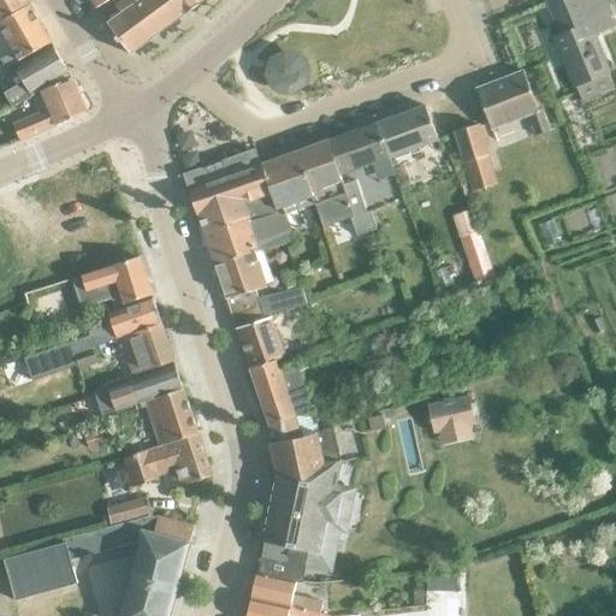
[(0,0),(0,22),(29,6),(24,0),(0,0)]
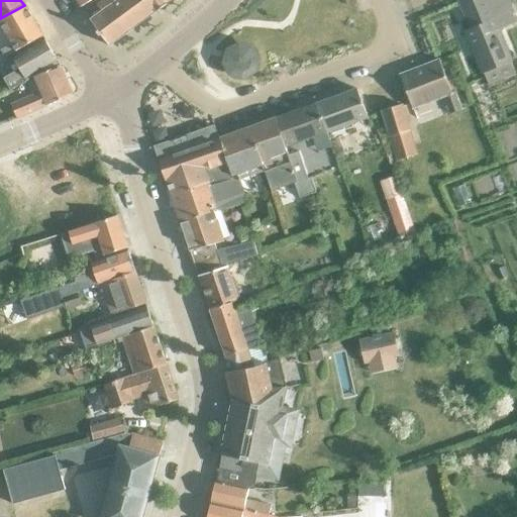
[(110,44),(170,0),(101,0),(95,4),(100,12),(89,20),(108,45),(109,45),(110,44)]
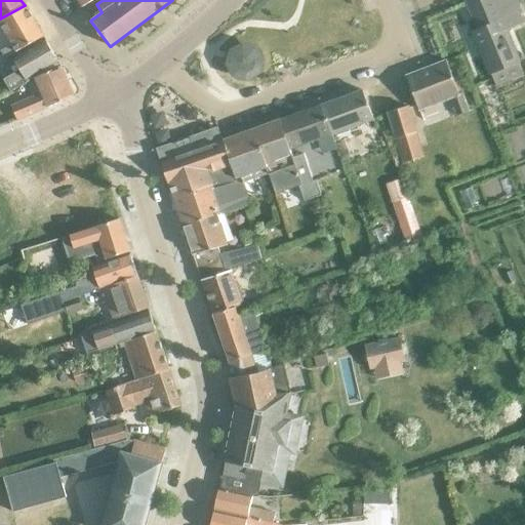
[(479,30),(473,33),(495,87),(523,75),(505,29),(511,27),(502,6),(515,1),(515,0),(468,0),(479,30)]
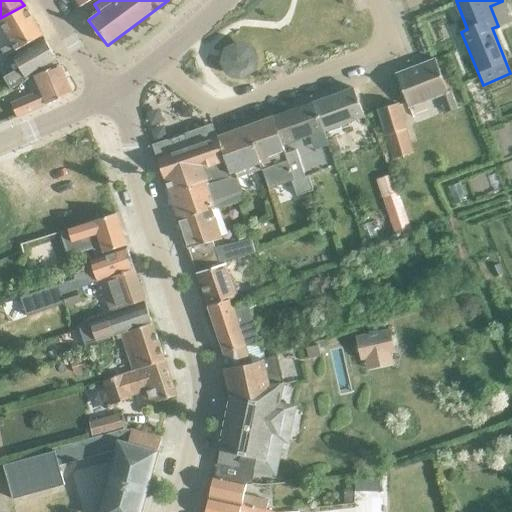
[(42,35),(24,5),(0,18),(0,24),(11,44),(0,49),(5,57),(42,35)]
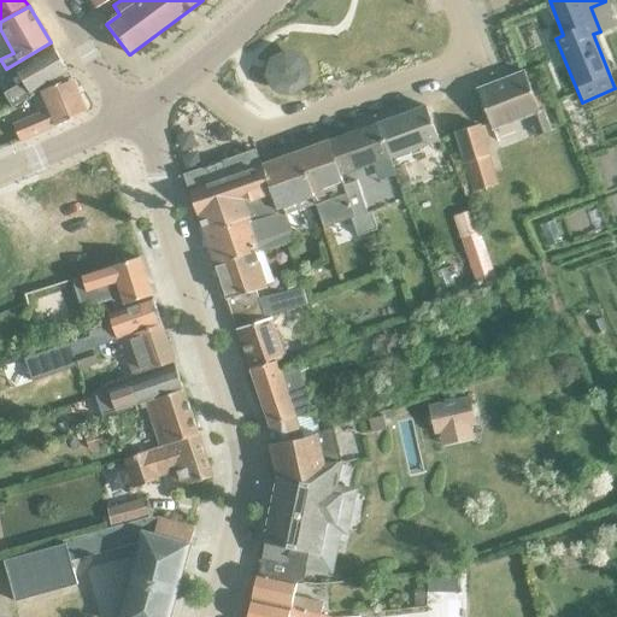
[(29,93),(66,71),(53,48),(16,70),(24,84),(5,95),(12,109),(31,97),(29,93)]
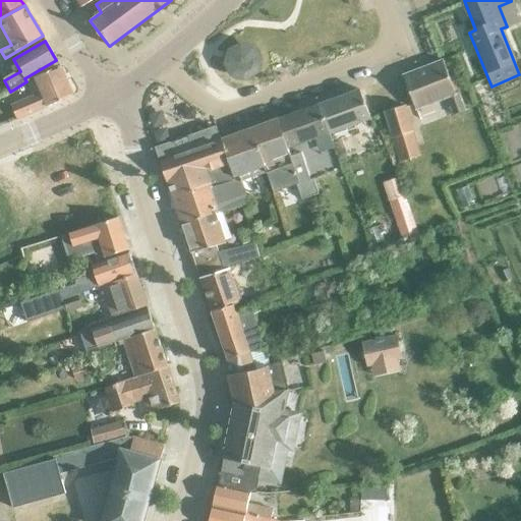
[(259,76),(264,60),(256,49),(241,45),(230,51),(225,66),(232,79),(246,84),(259,76)]
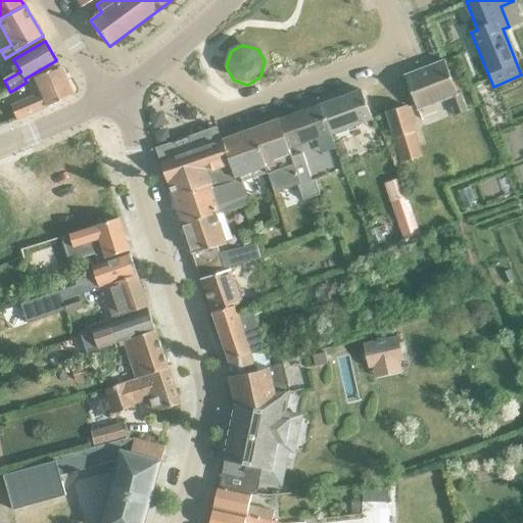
[(455,115),(467,111),(460,93),(457,94),(444,60),(403,76),(417,109),(448,97),(455,115)]
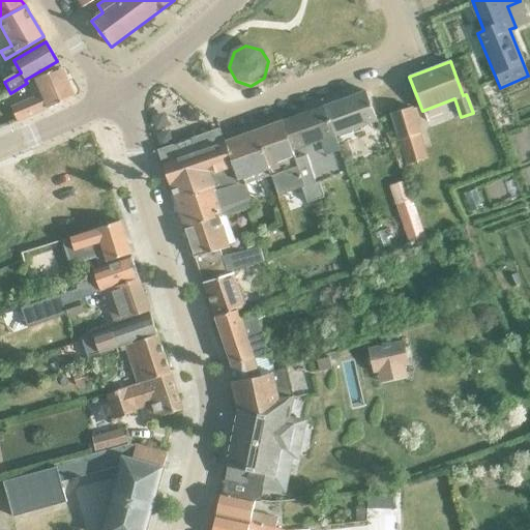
[(17,121),(74,97),(60,67),(33,79),(41,95),(10,109),(17,121)]
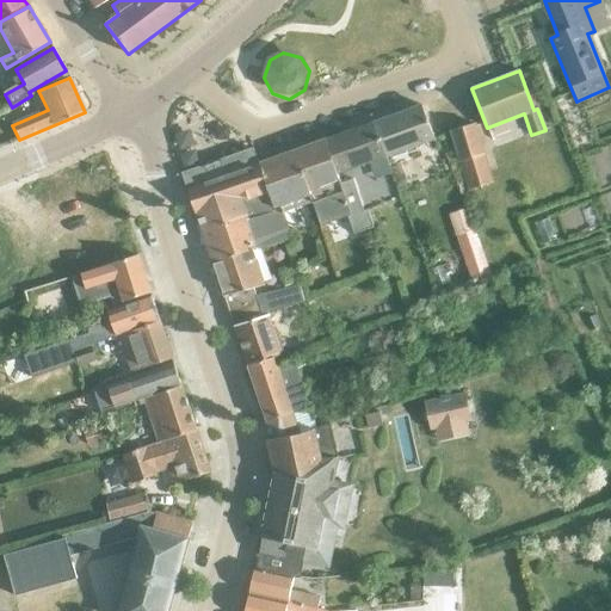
[(374,122),(386,155),(434,139),(421,105),(374,122)]
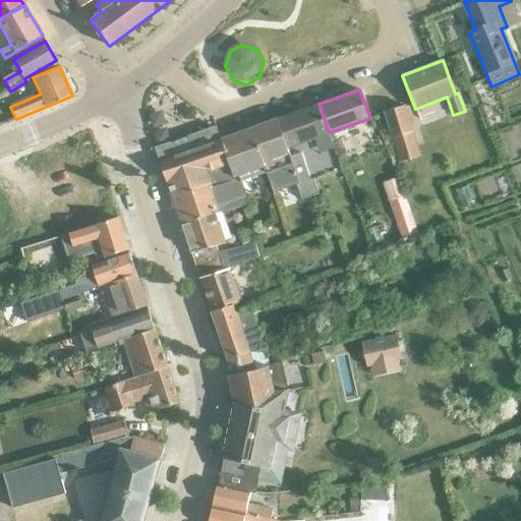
[(182,94),(145,107),(151,125),(188,112),(182,94)]
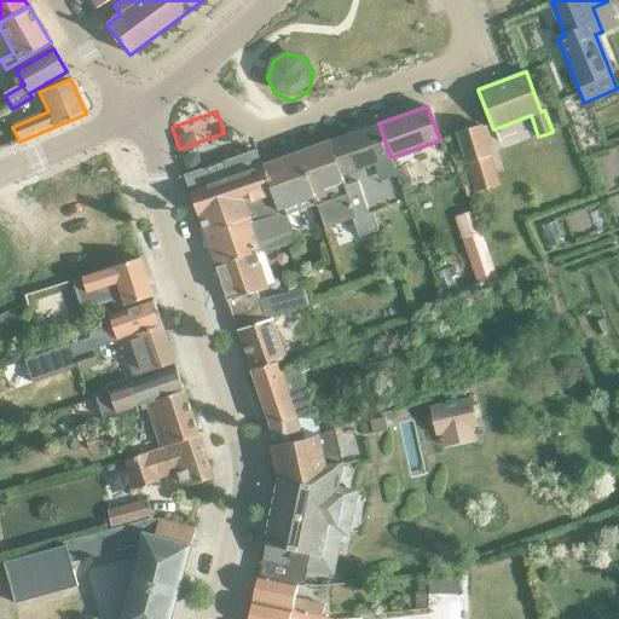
[(391,157),(379,123),(330,142),(342,175),(391,157)]
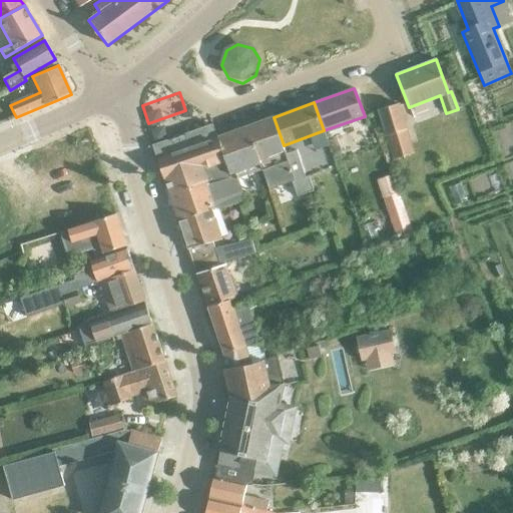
[(399,104),(379,110),(386,135),(406,129),(399,104)]
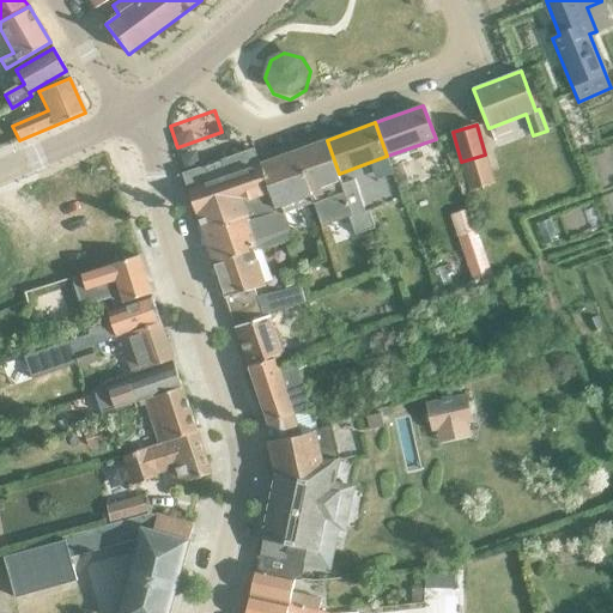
[(274,207),(278,214),(313,201),(321,226),(364,212),(353,180),(344,182),(343,180),(340,181),(340,178),(339,174),(327,140),(260,164),(274,207)]
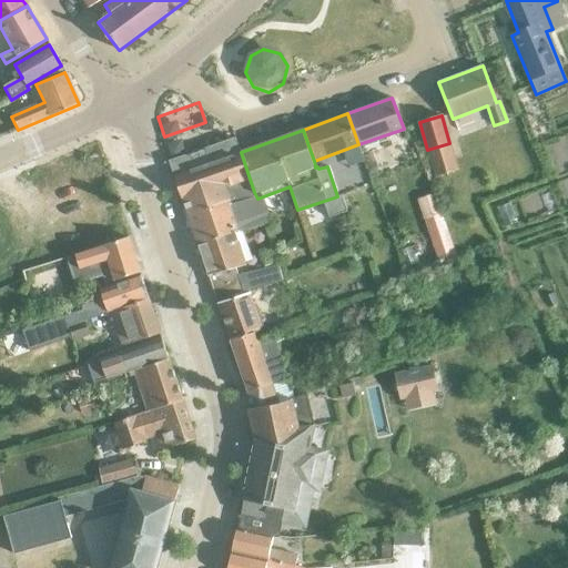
[(254,192),(241,152),(240,152),(235,138),(169,161),(193,231),(198,242),(235,231),(240,230),(264,221),(260,209),(261,209),(257,199),(254,192)]
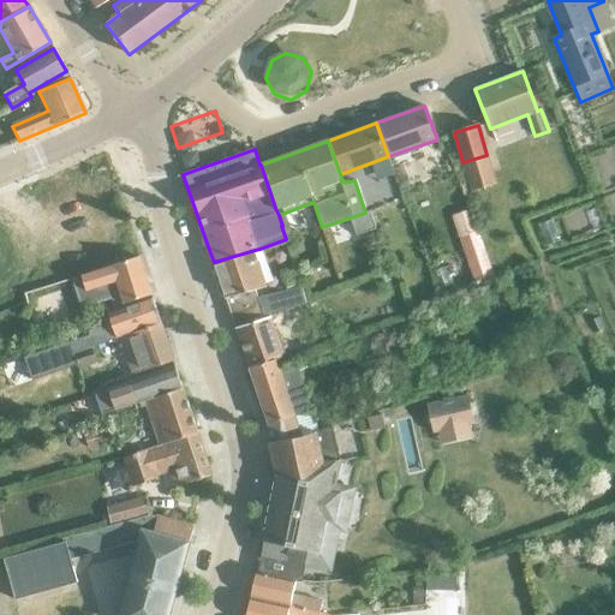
[(472,191),(495,184),(487,155),(463,162),(472,191)]
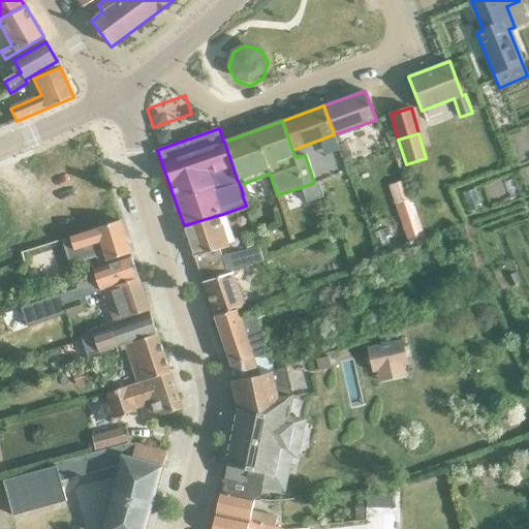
[(402,182),(386,188),(394,207),(408,245),(424,240),(409,201),(402,182)]
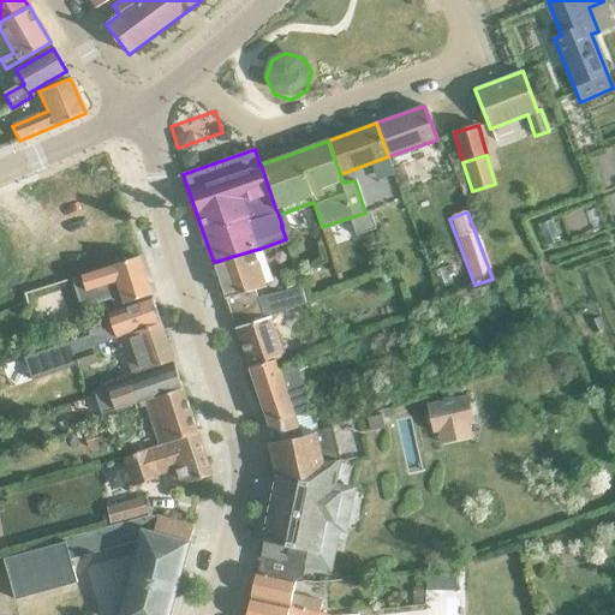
[(551,220),(537,225),(544,245),(559,240),(551,220)]
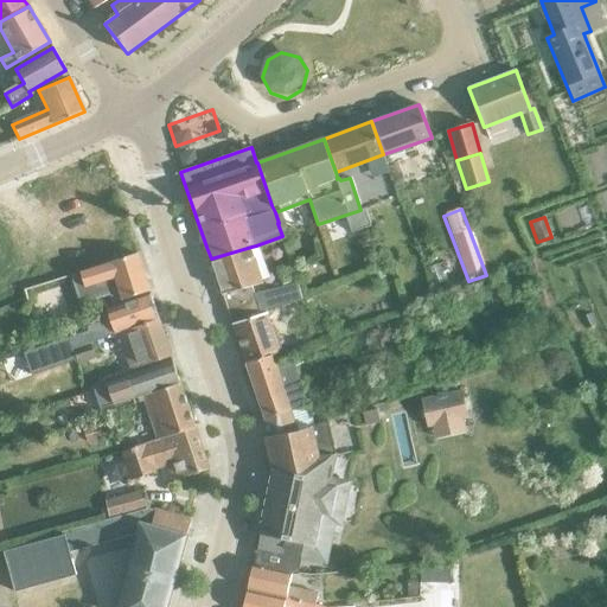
[(251,247),(211,259),(222,294),(250,287),(261,283),(251,247)]
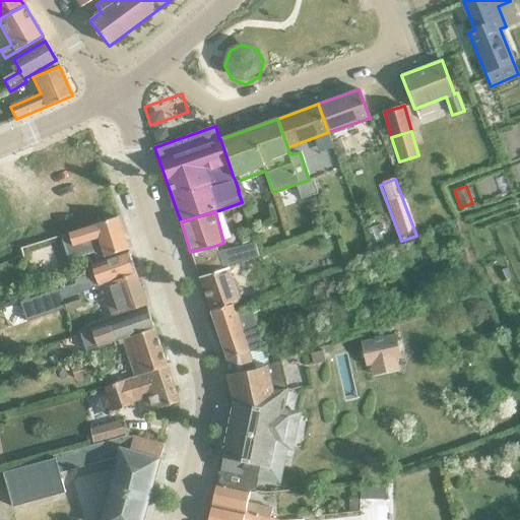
[(66,234),(60,236),(68,261),(93,253),(95,260),(99,259),(127,250),(117,217),(66,234)]
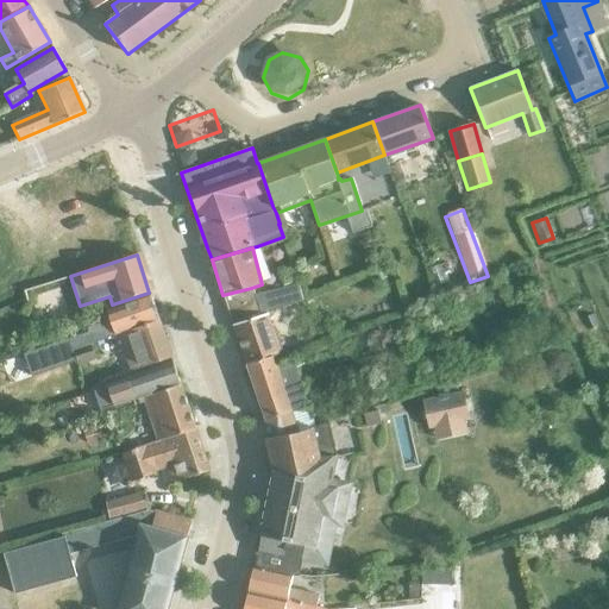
[(439,264),(427,269),(433,286),(445,282),(439,264)]
